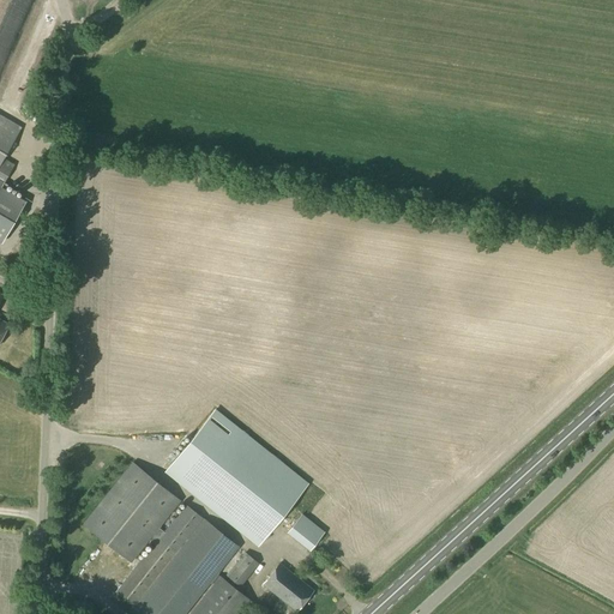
[(0,242),(1,244),(26,202),(1,187),(13,164),(2,158),(20,127),(0,115),(0,242)]
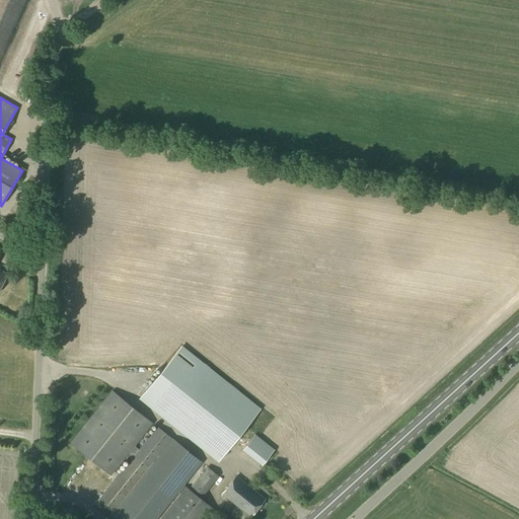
[(260,411),(180,348),(141,398),(219,460),(260,411)]
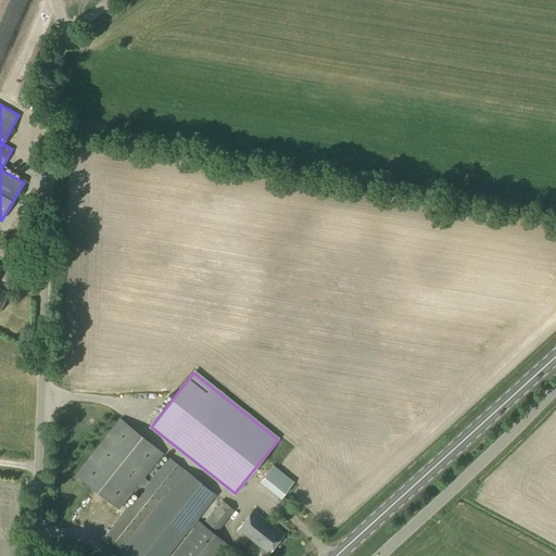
[(92,432),(105,409),(100,405),(86,429),(92,432)]
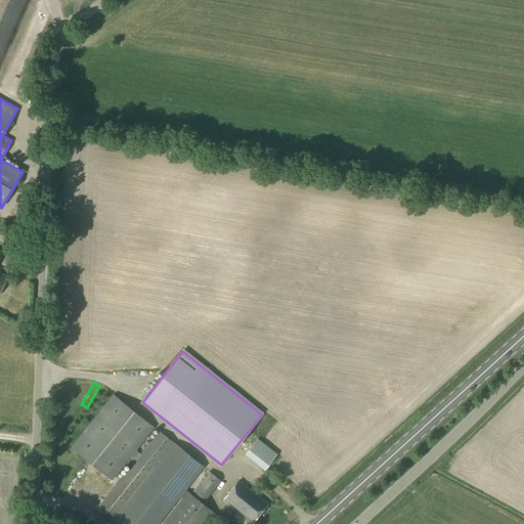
[(113,395),(72,447),(112,480),(129,459),(134,463),(99,506),(116,518),(113,522),(114,523),(158,523),(181,495),(184,498),(163,523),(207,523),(215,515),(185,490),(204,467),(184,452),(174,444),(159,431),(140,454),(135,450),(154,428),(113,395)]
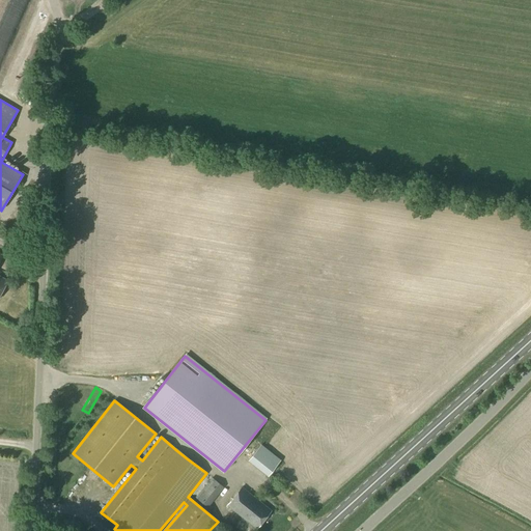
[(260,445),(248,460),(268,476),(280,462),(260,445)]
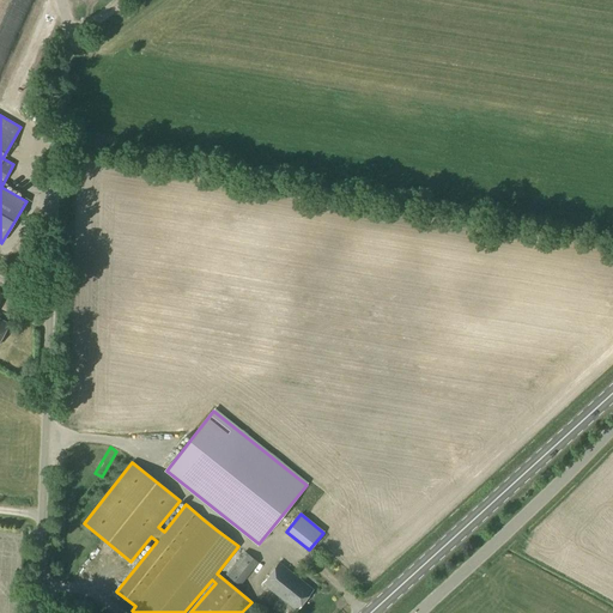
[(240,586),(258,563),(244,552),(226,575),(240,586)]
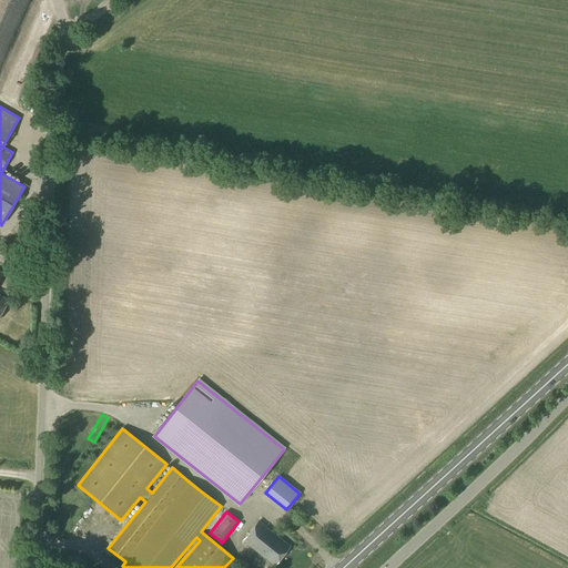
[(274,566),(290,547),(259,521),(243,540),(274,566)]
